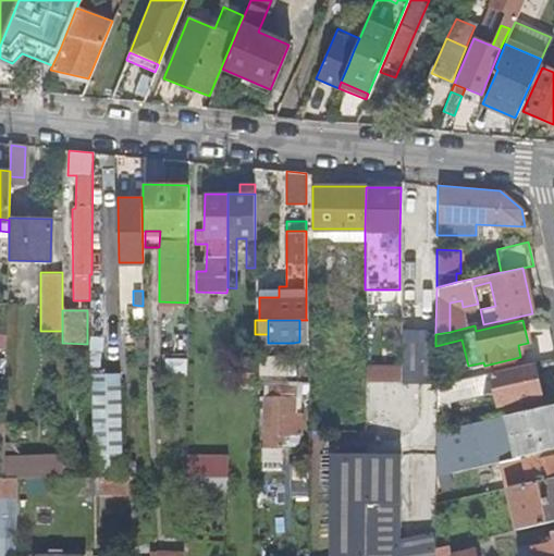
[(435,334),(435,331),(401,331),(401,383),(435,383),(435,346),(435,334)]
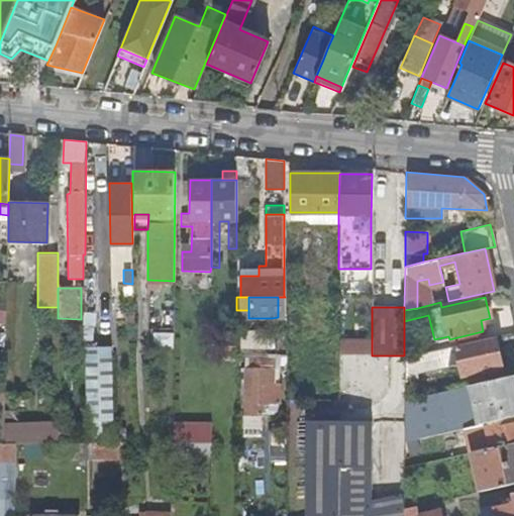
[(500,367),(494,337),(454,345),(460,376),(500,367)]
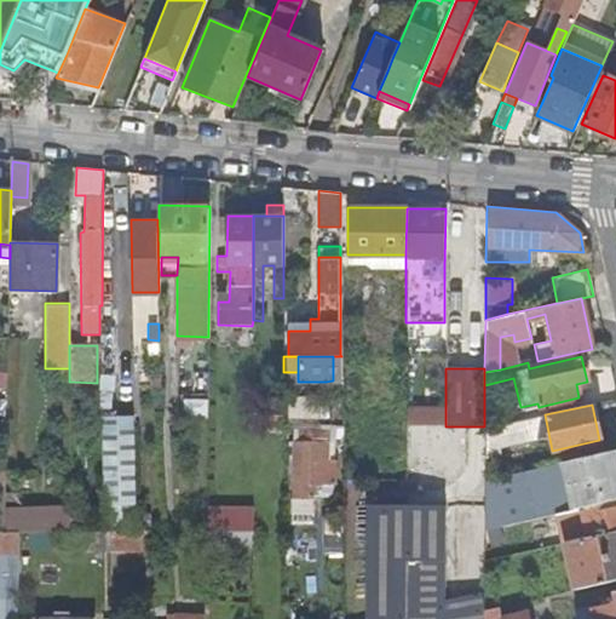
[(442,407),(404,407),(404,424),(424,424),(442,424),(442,407)]
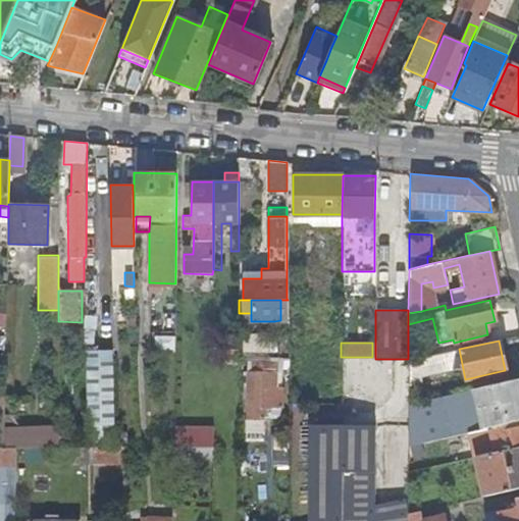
[(225,348),(224,359),(236,359),(236,348),(225,348)]
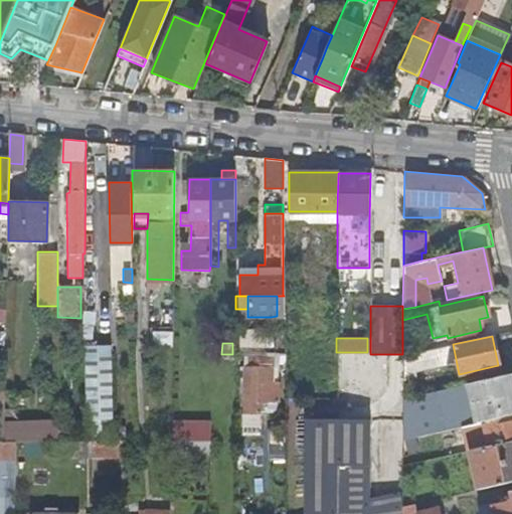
[(112,345),(84,345),(84,420),(113,421),(112,345)]
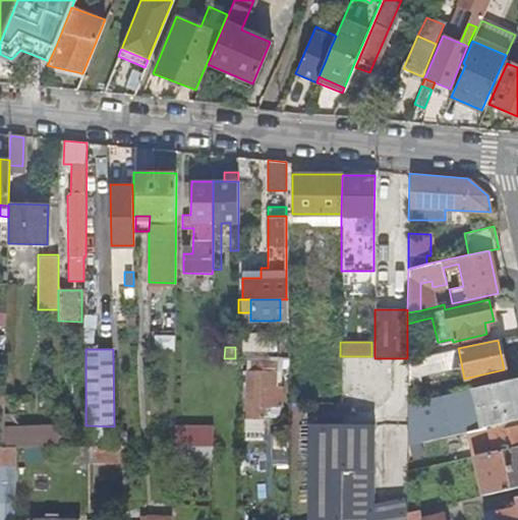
[(434,368),(430,353),(407,358),(406,383),(417,381),(417,371),(434,368)]
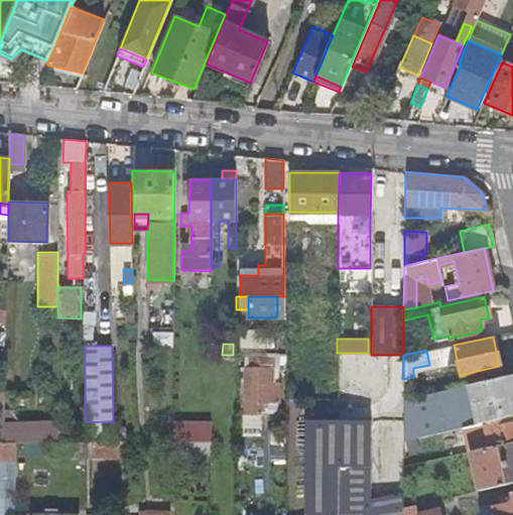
[(243,368),(243,414),(259,414),(259,403),(279,403),(278,383),(272,383),(272,368),(243,368)]
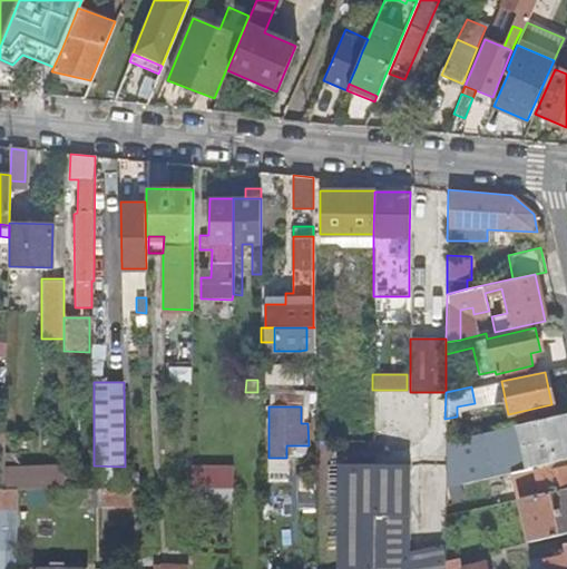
[(566,458),(566,417),(566,413),(445,441),(445,487),(512,471),(566,458)]
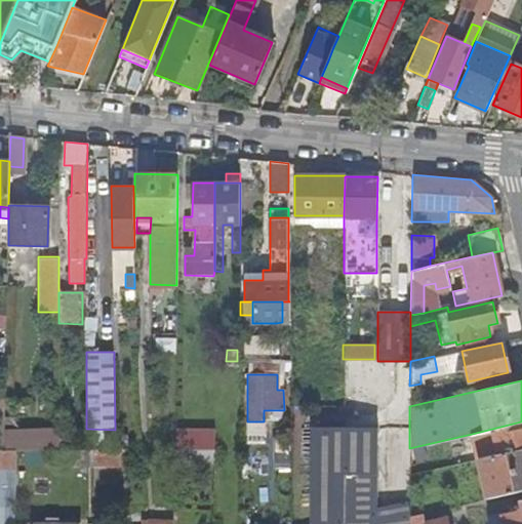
[(12,450),(12,437),(13,416),(4,416),(3,450),(12,450)]
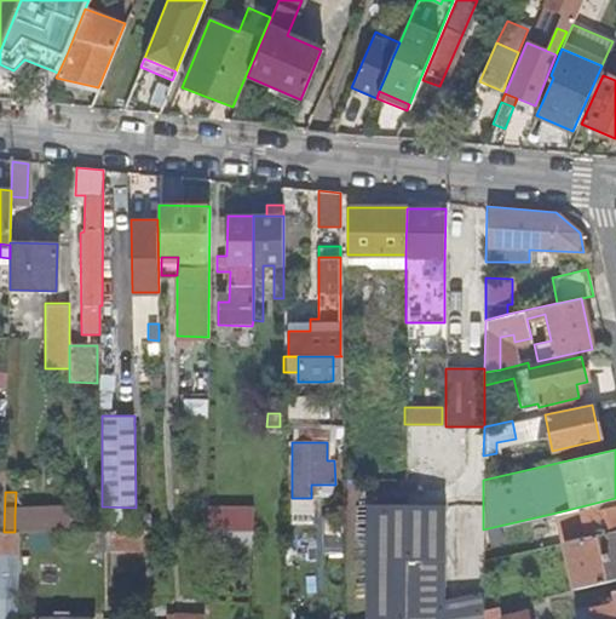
[(615,531),(615,498),(557,513),(563,543),(615,531)]
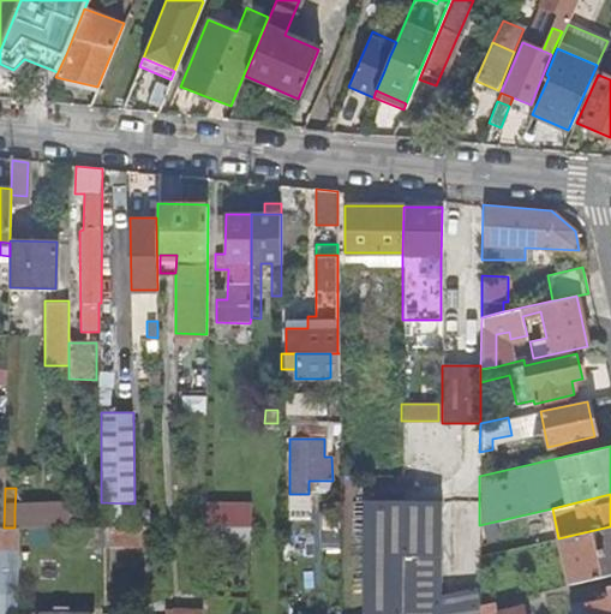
[(439,500),(401,501),(400,555),(439,556),(439,500)]
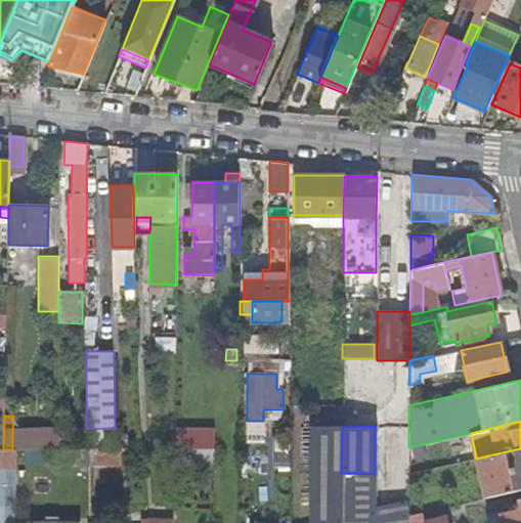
[(308,522),(311,522),(341,518),(341,473),(342,427),(308,427),(308,522)]
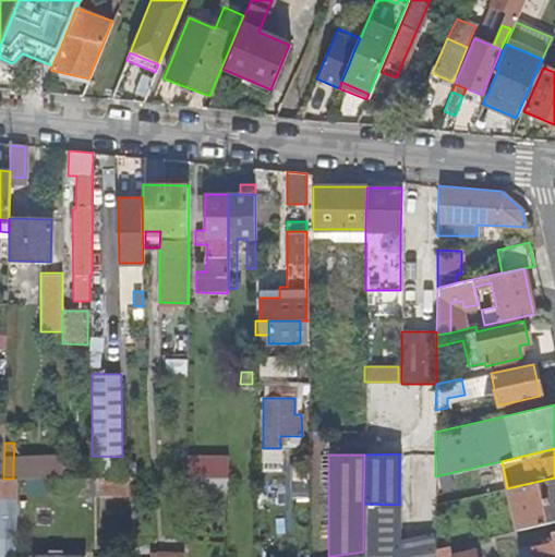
[(122,457),(92,456),(92,460),(92,479),(122,480),(122,479),(122,468),(122,457)]
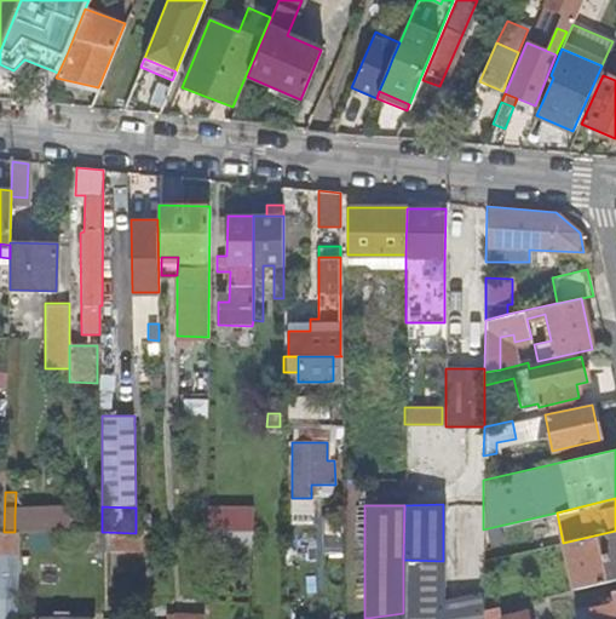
[(207,531),(207,532),(235,531),(235,508),(208,508),(207,531)]
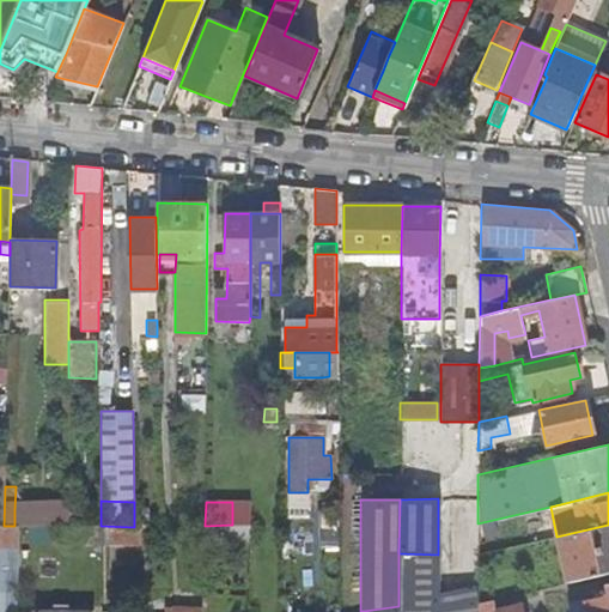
[(232,502),(232,525),(249,525),(249,502),(232,502)]
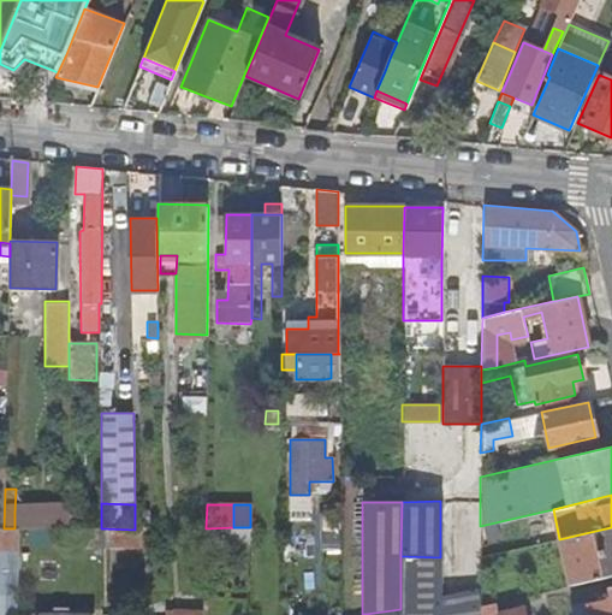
[(67,510),(15,513),(15,528),(16,528),(17,528),(55,527),(64,527),(65,527),(67,526),(67,510)]
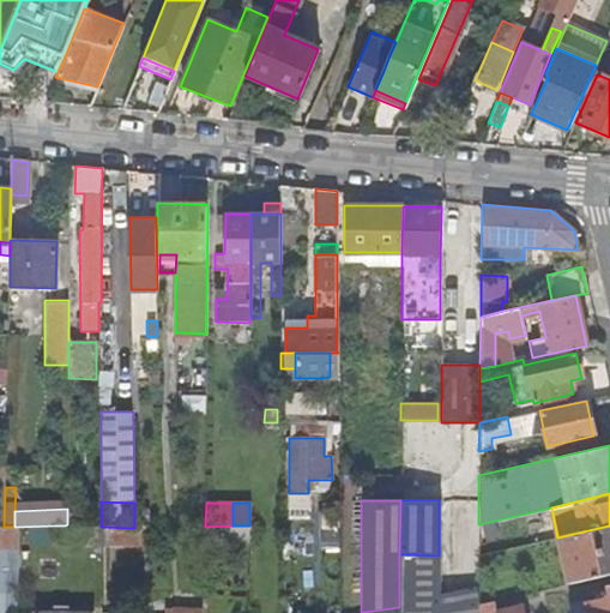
[(145,515),(134,515),(134,527),(145,527),(145,515)]
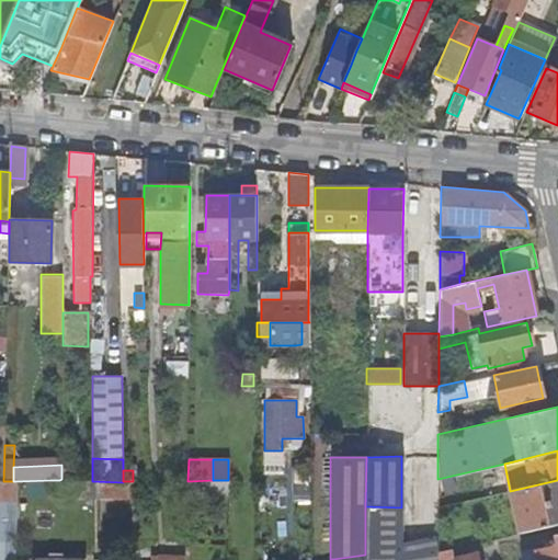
[(0,559),(14,559),(15,501),(15,481),(14,481),(13,481),(3,481),(0,480),(0,559)]
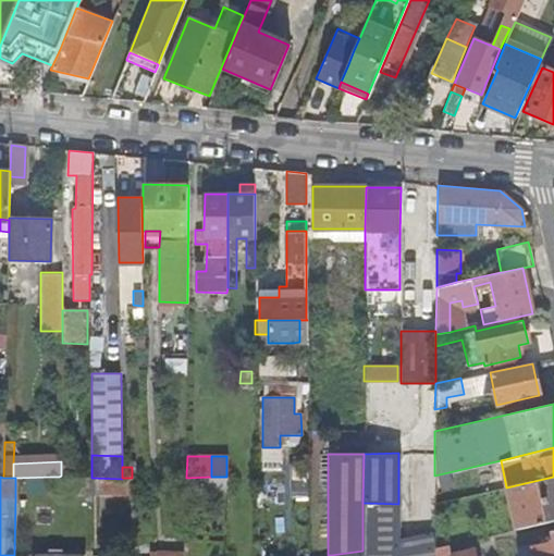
[(98,496),(131,497),(132,479),(122,479),(91,478),(83,477),(83,486),(98,486),(98,496)]
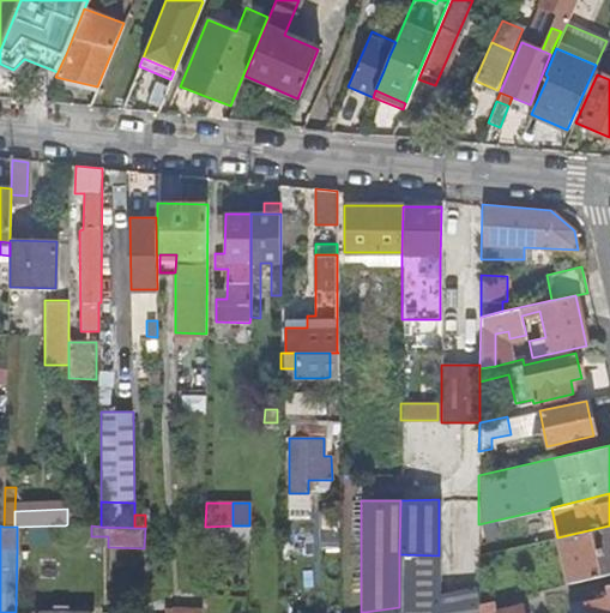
[(212,544),(248,544),(249,526),(233,526),(205,527),(205,526),(201,526),(201,534),(212,534),(212,544)]
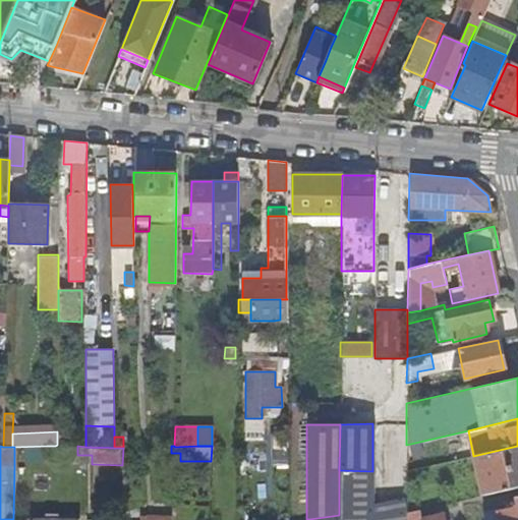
[(517,446),(473,456),(482,496),(517,487),(517,446)]
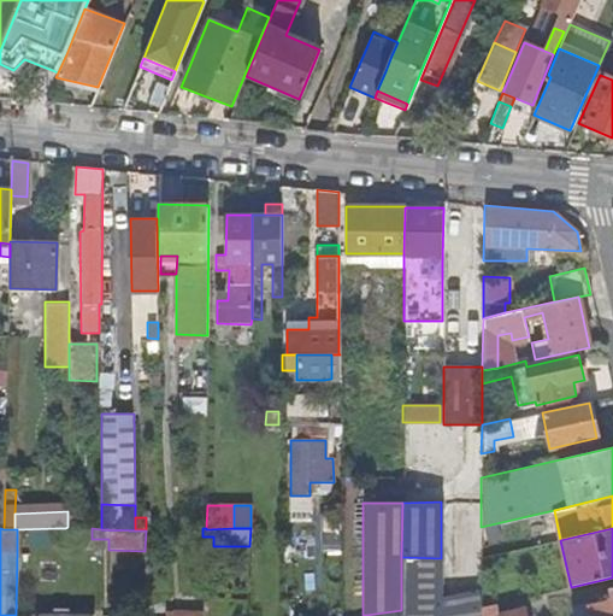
[(441,608),(441,558),(401,557),(401,610),(401,615),(478,615),(479,608),(479,600),(441,608)]
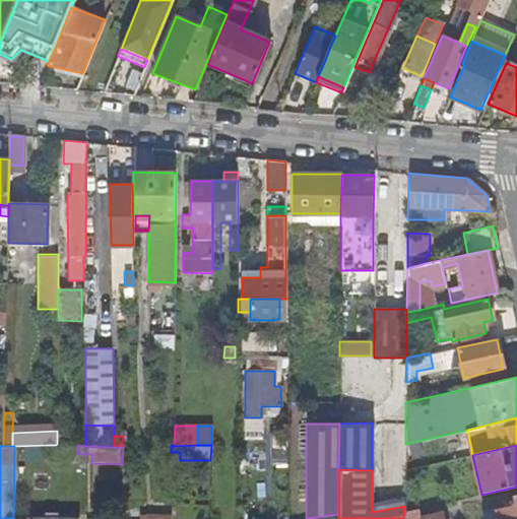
[(418,517),(416,509),(404,512),(403,518),(441,518),(440,512),(418,517)]
